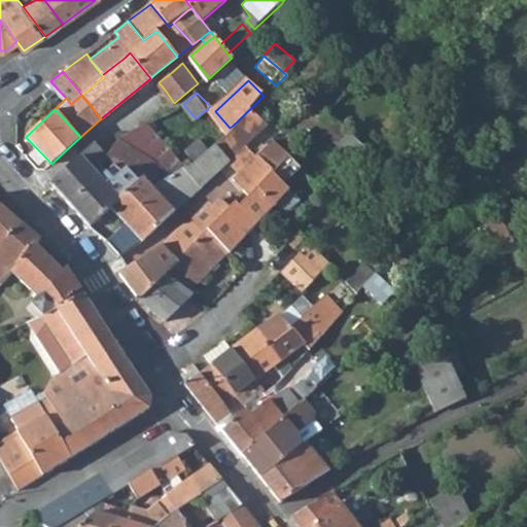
[(230,128),(210,147),(224,161),(246,139),(233,126),(230,128)]
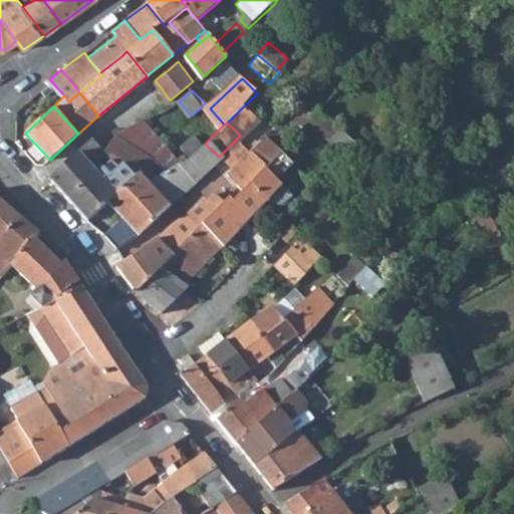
[(200,135),(187,148),(191,153),(205,140),(200,135)]
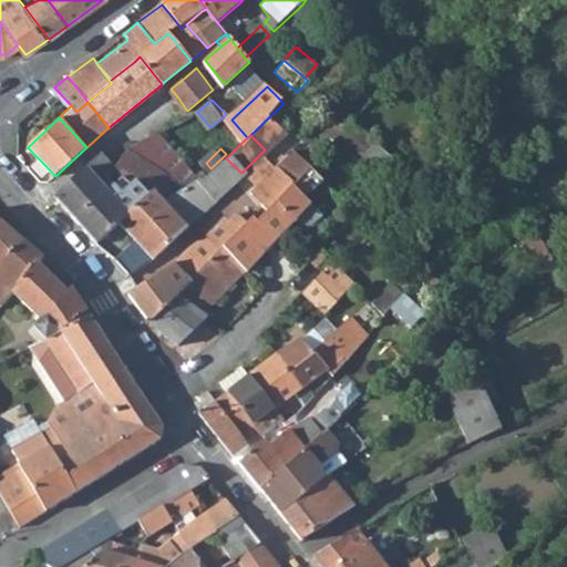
[(126,152),(112,166),(125,182),(127,179),(146,199),(154,193),(162,185),(127,151),(126,152)]
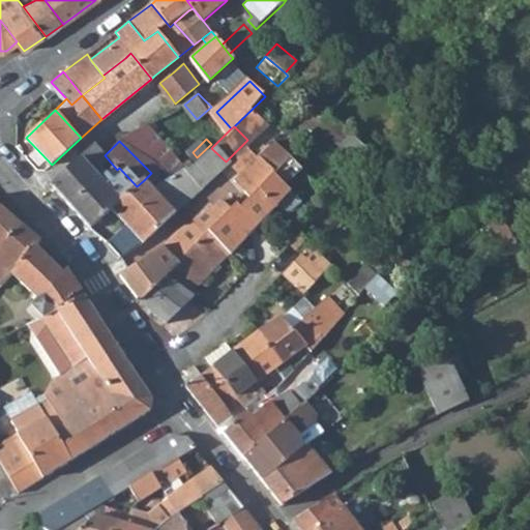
[(93,143),(79,156),(91,169),(98,163),(100,151),(93,143)]
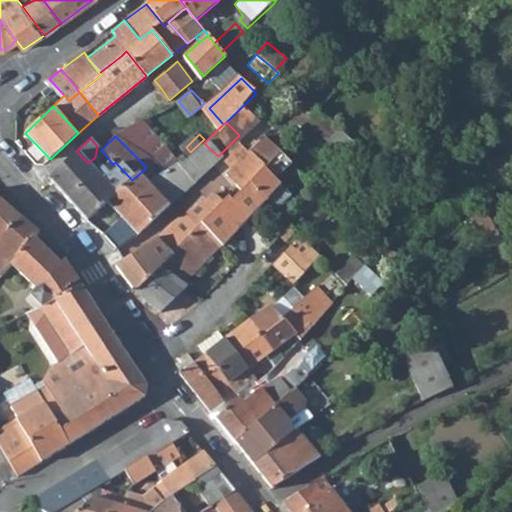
[(185,161),(178,167),(192,181),(218,156),(204,143),(185,161)]
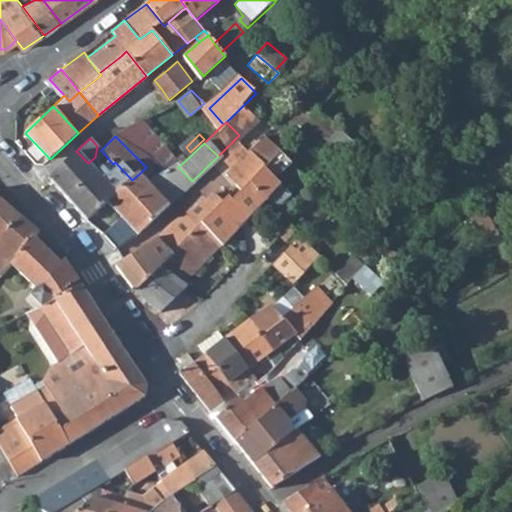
[(280,150),(263,167),(277,180),(294,163),(280,150)]
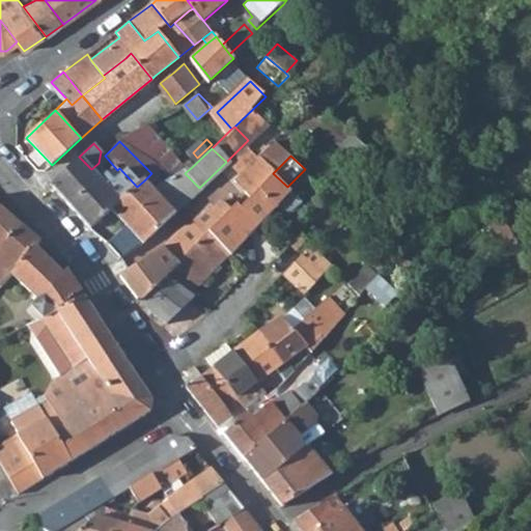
[(50,184),(72,206),(100,179),(91,169),(79,157),(58,176),(50,184)]
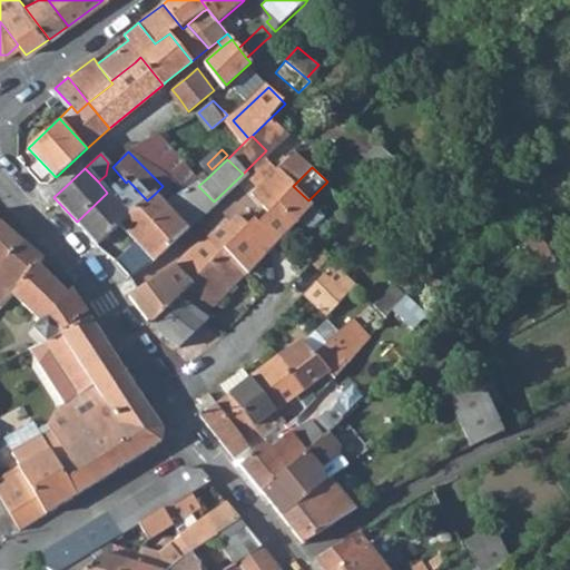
[(137,243),(117,261),(130,276),(156,257),(214,202),(198,186),(192,179),(166,204),(155,194),(147,200),(130,217),(121,226),(137,243)]
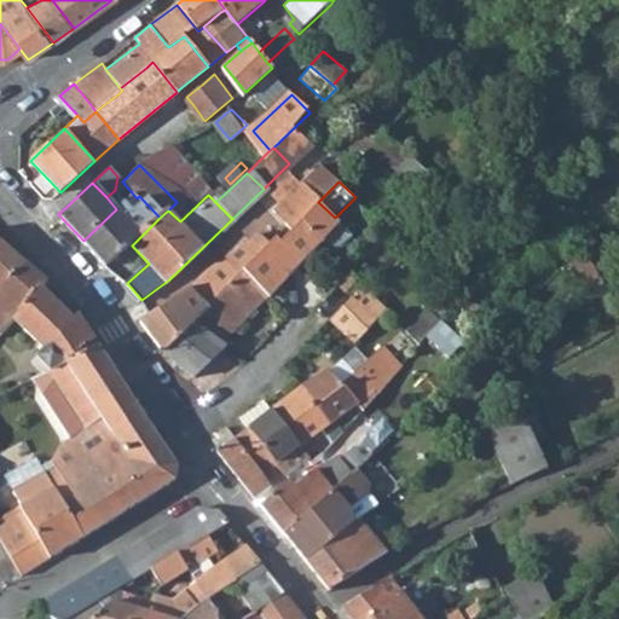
[(137,198),(121,213),(142,236),(160,218),(139,196),(137,198)]
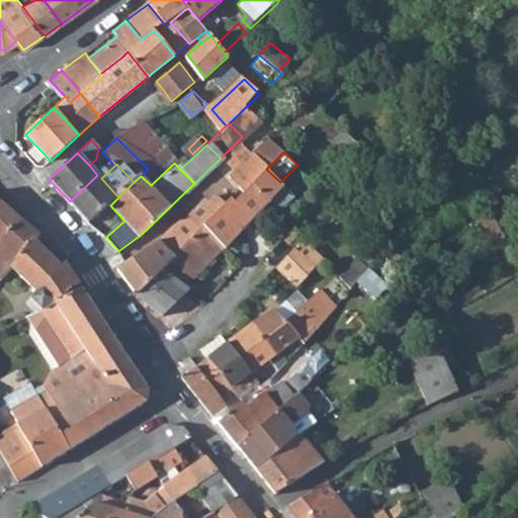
[(97,175),(70,201),(90,224),(110,205),(118,197),(101,178),(97,175)]
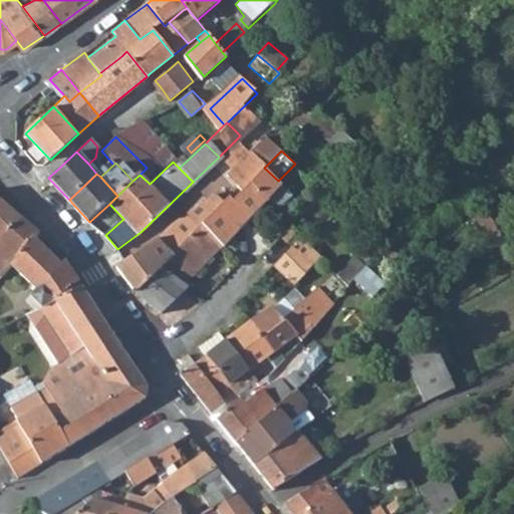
[(229,195),(200,225),(205,231),(223,246),(224,247),(269,199),(251,182),(233,199),(229,195)]
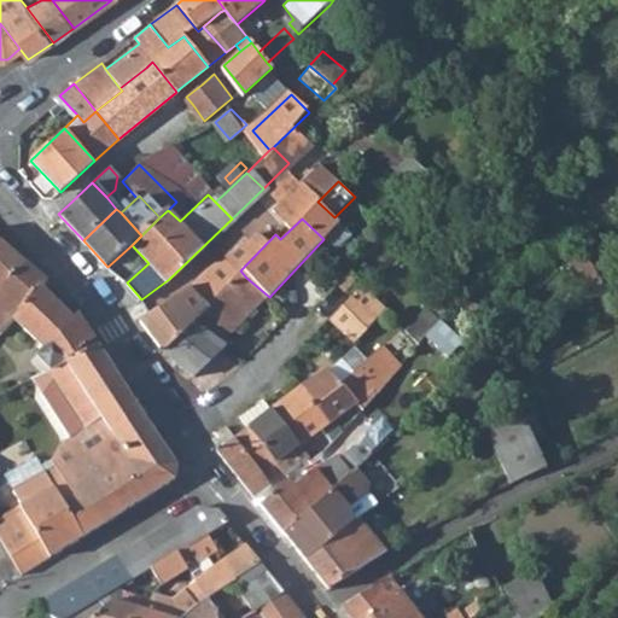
[(0,287),(21,267),(25,262),(15,252),(0,239),(0,287)]
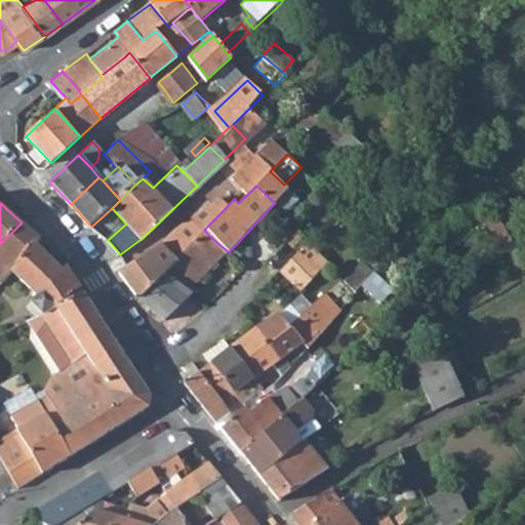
[(132,270),(124,278),(147,303),(178,281),(172,275),(209,236),(204,230),(192,218),(180,221),(132,270)]
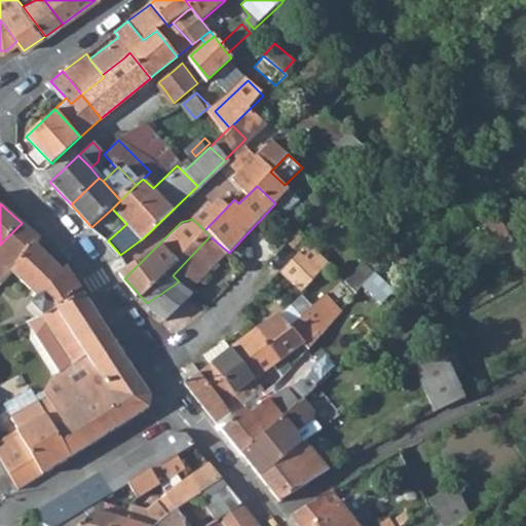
[(17,227),(0,245),(0,285),(9,274),(25,255),(29,250),(35,242),(39,236),(22,223),(17,227)]
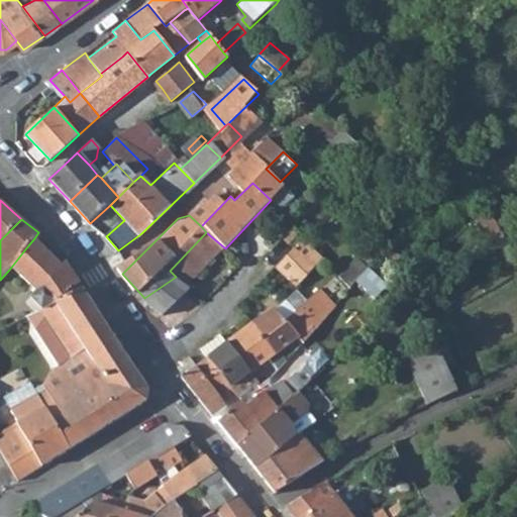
[(206,232),(170,271),(176,277),(186,287),(224,247),(206,232)]
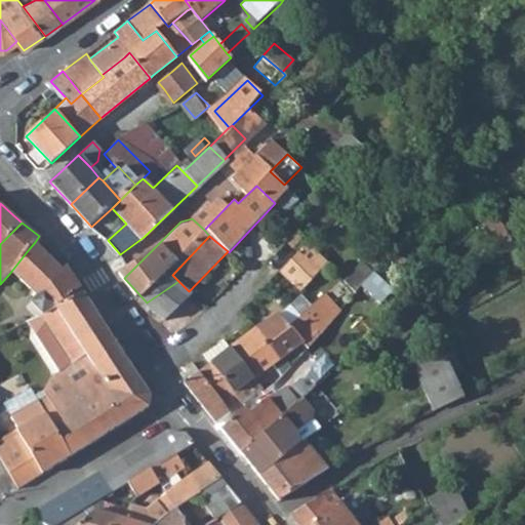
[(25,254),(9,274),(35,298),(65,270),(35,242),(29,249),(25,254)]
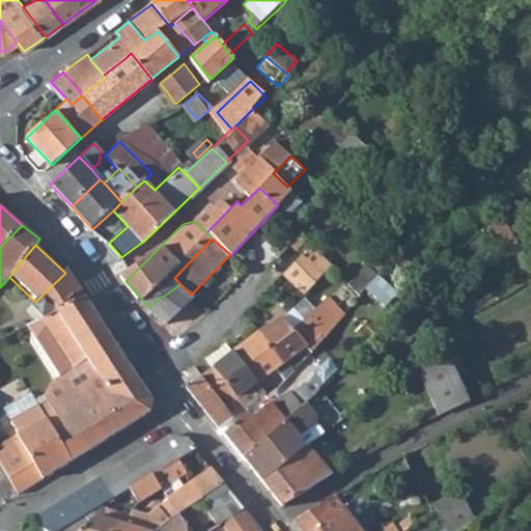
[(370,254),(354,272),(366,282),(373,274),(382,264),(370,254)]
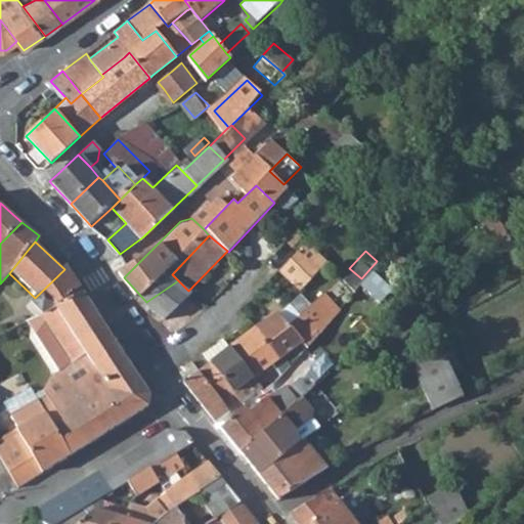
[(377,261),(368,270),(383,290),(393,282),(377,261)]
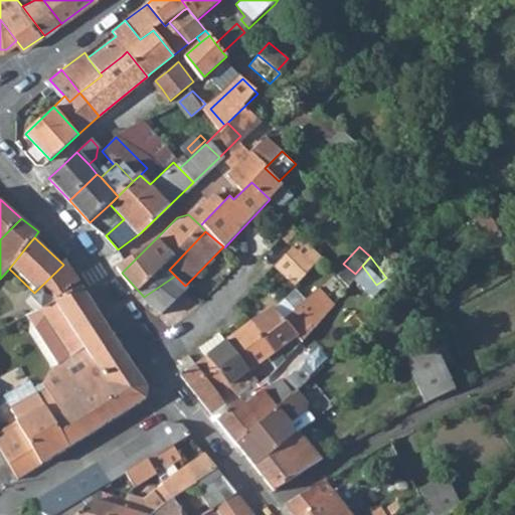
[(34,293),(25,301),(41,316),(81,286),(72,272),(66,263),(63,265),(34,293)]
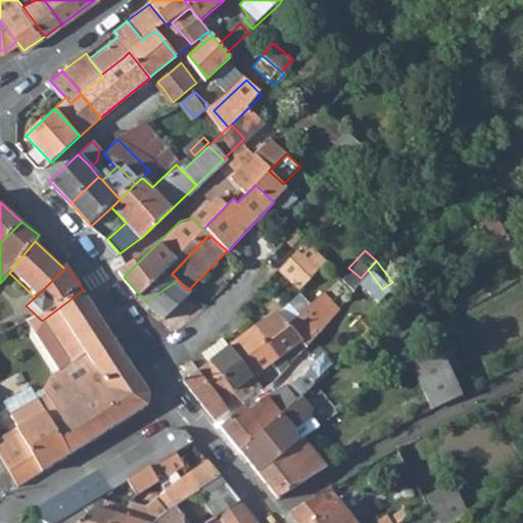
[(275,314),(255,329),(277,357),(283,352),(290,361),(345,295),(329,282),(318,296),(281,267),(273,276),(283,285),(278,291),(268,281),(257,293),(275,314)]
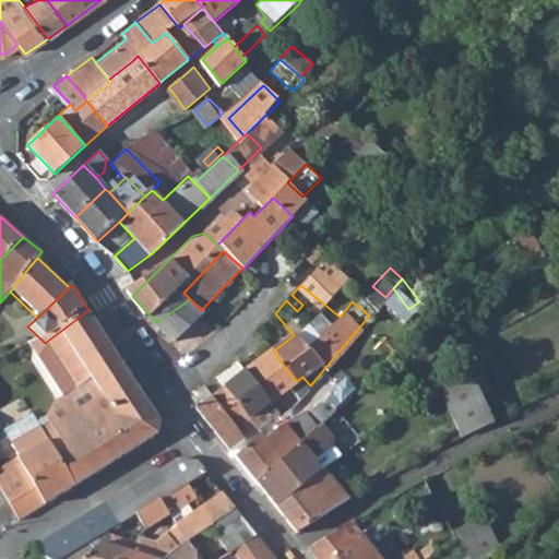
[(190,299),(156,322),(176,340),(202,317),(205,314),(201,310),(190,299)]
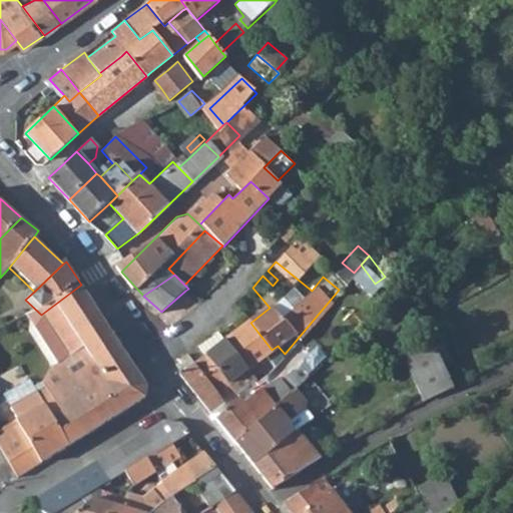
[(15,421),(0,428),(0,442),(20,475),(144,398),(146,385),(127,355),(85,291),(82,293),(44,313),(65,347),(54,354),(63,367),(58,371),(55,373),(46,388),(48,392),(11,415),(15,421)]
